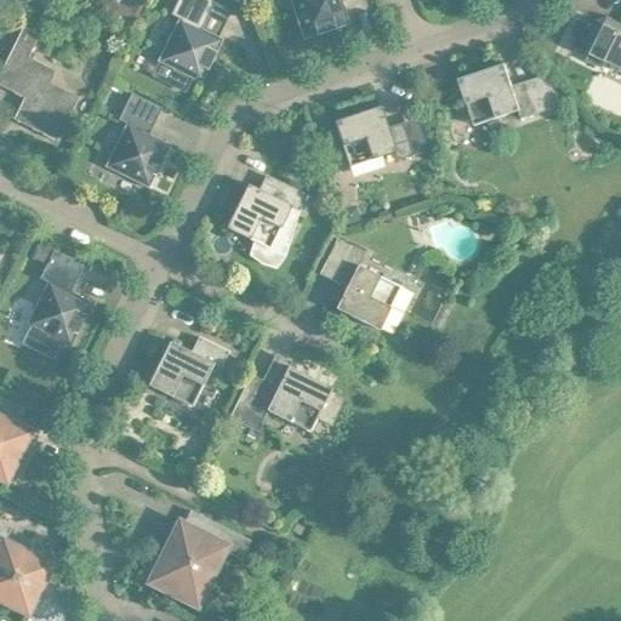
[(214,3),(208,0),(176,0),(169,15),(177,18),(155,62),(199,83),(221,39),(200,29),(214,3)]
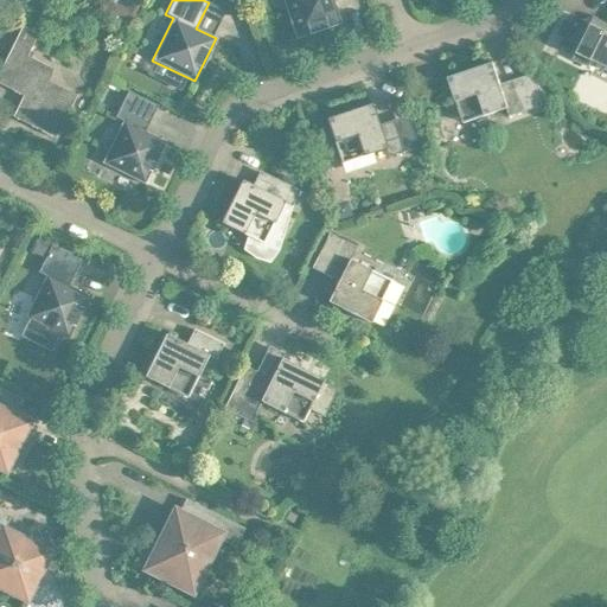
[(333,1),(337,0),(281,0),(295,39),(340,24),(333,1)]
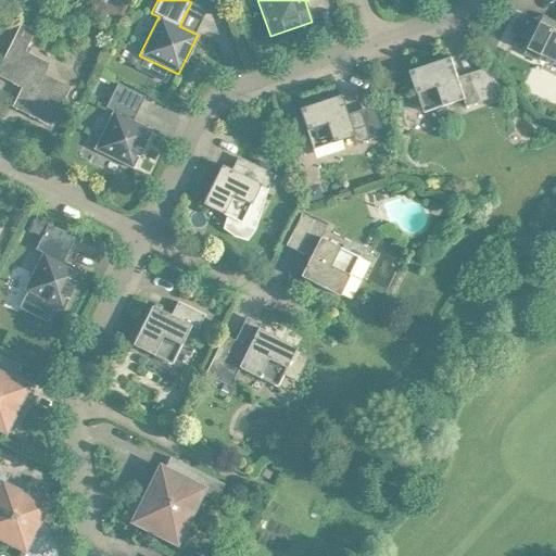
[(555,61),(555,21),(543,15),(540,22),(526,14),(522,21),(516,17),(509,32),(516,35),(513,41),(528,48),(525,54),(539,62),(541,55),(555,62),(555,61)]
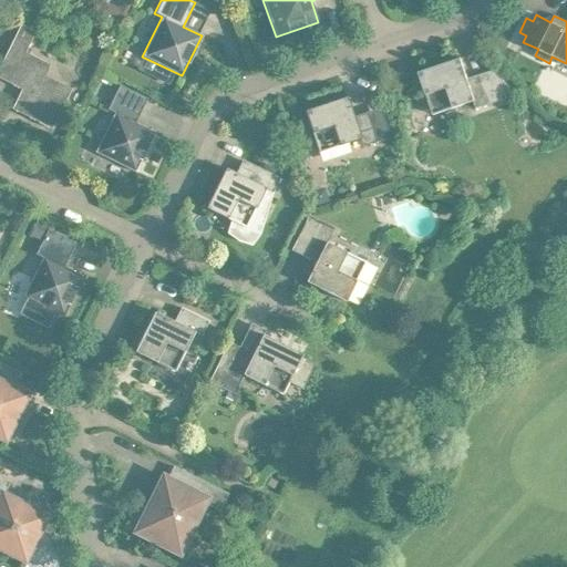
[(34,32),(20,24),(0,63),(0,79),(21,90),(11,109),(51,129),(71,89),(44,75),(49,64),(24,52),(34,32)]
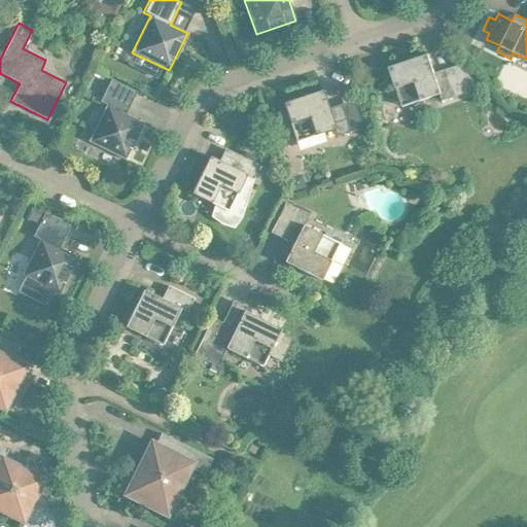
[(427,55),(388,67),(401,106),(440,94),(442,101),(470,92),(461,64),(433,73),(427,55)]
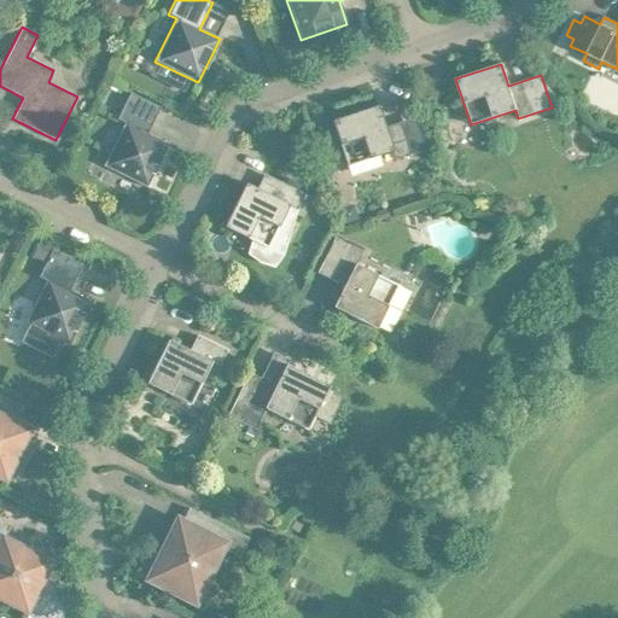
[(161,106),(130,92),(116,120),(124,123),(103,165),(146,187),(168,144),(146,134),(161,106)]
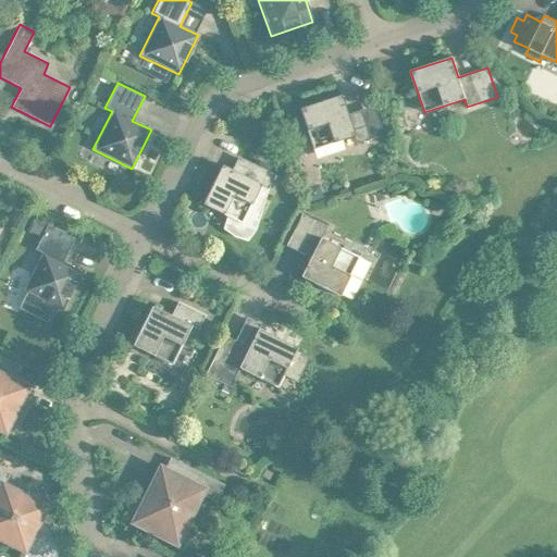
[(339,95),(298,109),(312,150),(353,136),(355,144),(370,139),(360,110),(347,115),(339,95)]
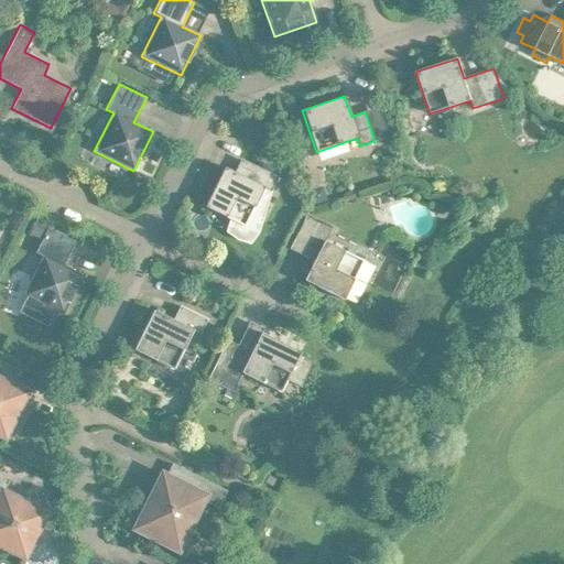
[(257,232),(261,219),(270,192),(277,177),(240,159),(234,172),(224,167),(204,207),(229,219),(226,231),(237,239),(249,243),(257,232)]
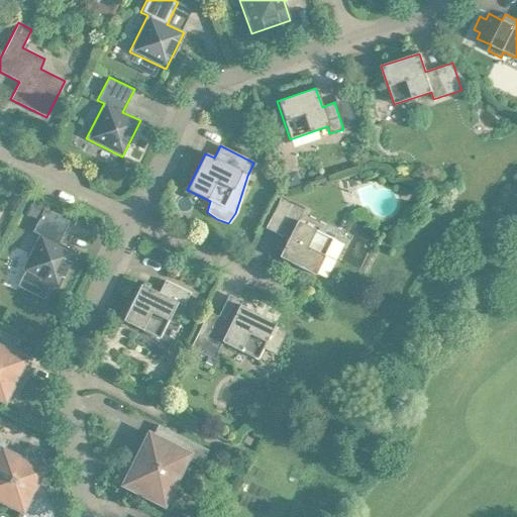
[(279,198),(264,228),(287,239),(278,257),(314,275),(332,238),(297,221),(303,210),(279,198)]
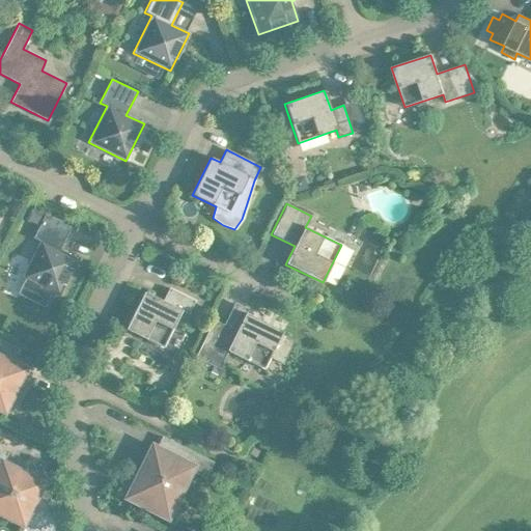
[(45,215),(31,208),(26,220),(38,226),(45,215)]
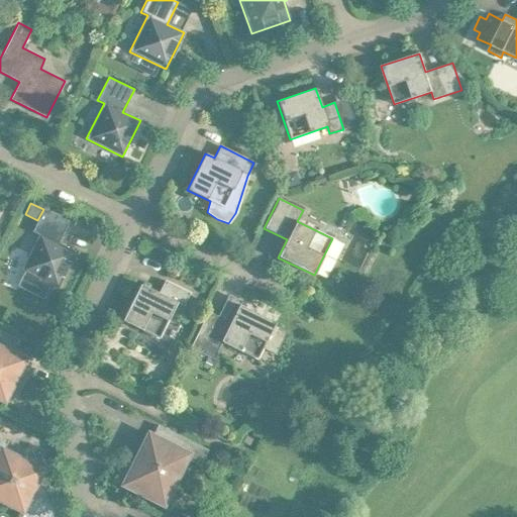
[(42,299),(49,285),(57,289),(75,252),(58,243),(68,222),(43,209),(31,232),(38,235),(20,271),(23,272),(16,286),(42,299)]
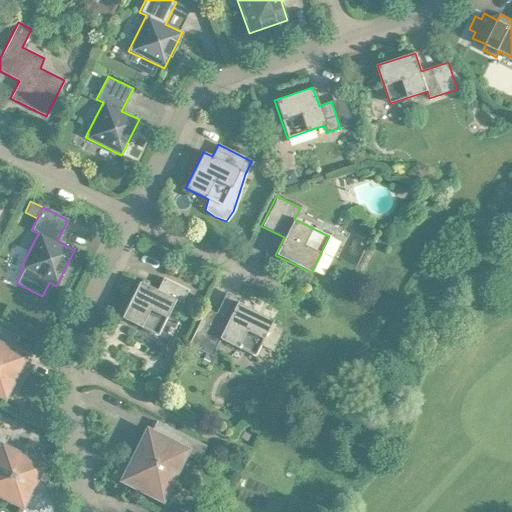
[(187,290),(162,278),(156,290),(139,282),(121,318),(157,335),(174,300),(181,303),(187,290)]
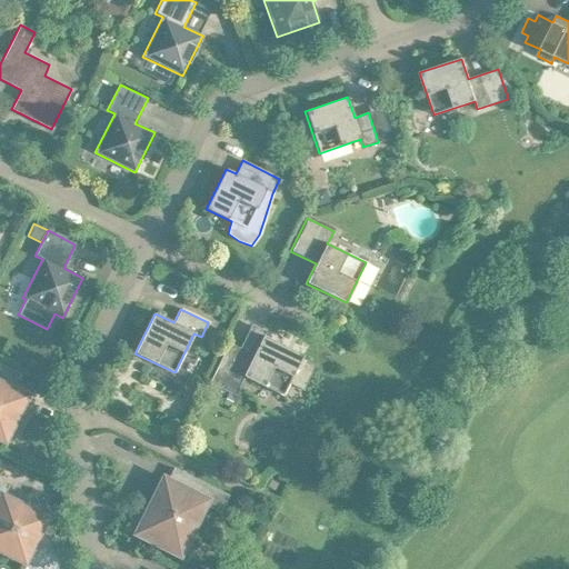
[(302,356),(262,336),(252,355),(228,342),(208,383),(235,396),(243,377),(282,396),(288,383),(302,391),(315,365),(301,357),(302,356)]
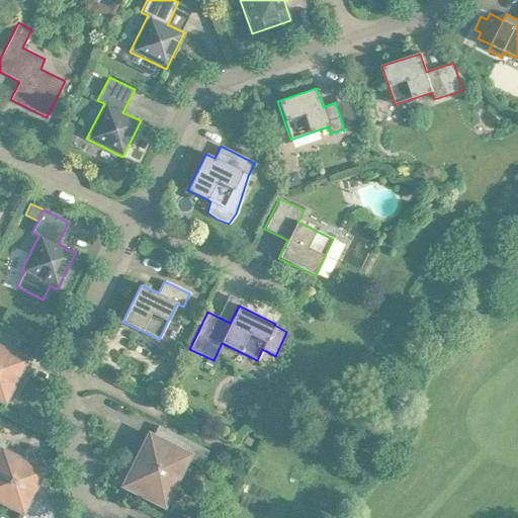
[(27,359),(12,351),(17,340),(0,331),(0,403),(5,406),(27,359)]
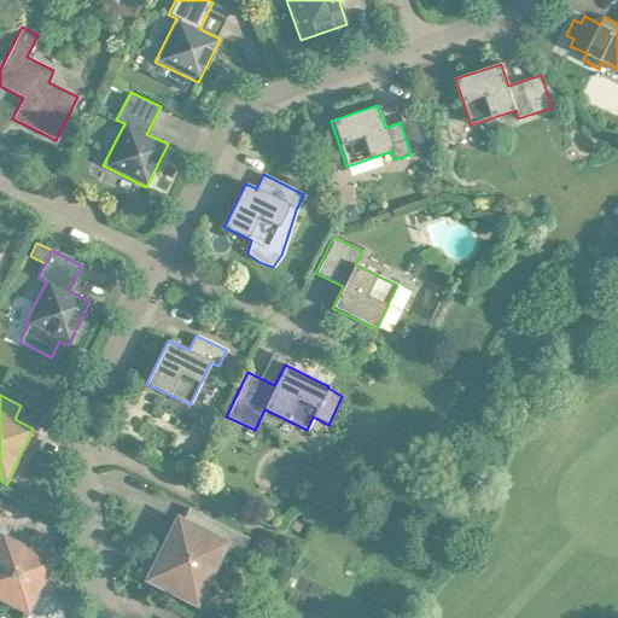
[(167,401),(161,414),(181,424),(187,410),(167,401)]
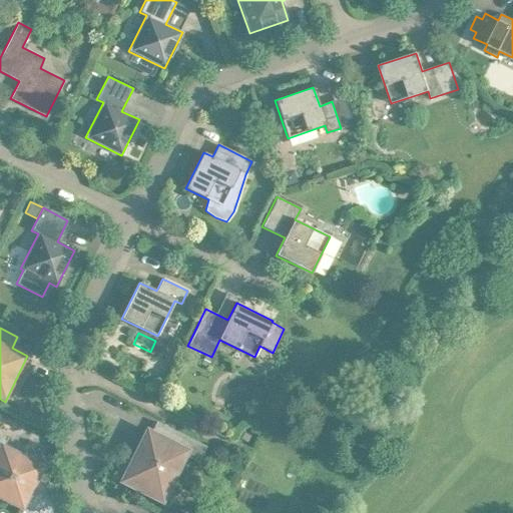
[(171,429),(167,438),(145,427),(117,483),(162,505),(186,457),(197,462),(205,446),(171,429)]
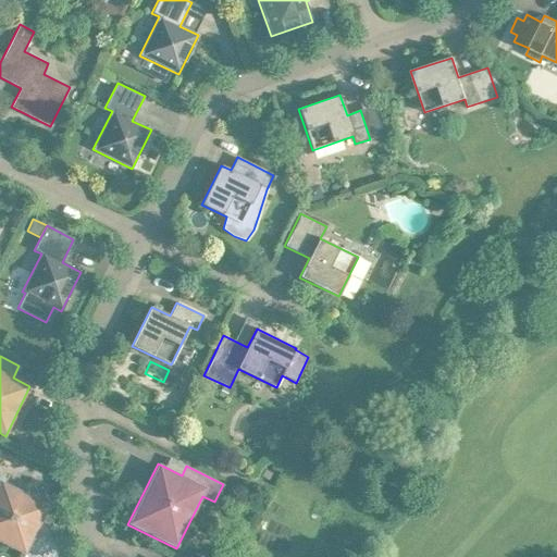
[(50,505),(4,482),(8,477),(0,472),(0,543),(25,556),(50,505)]
